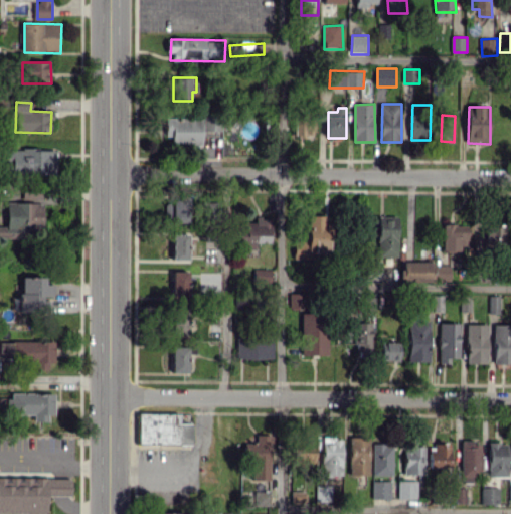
[(296,136),(315,137),(316,118),(297,118),(296,136)]
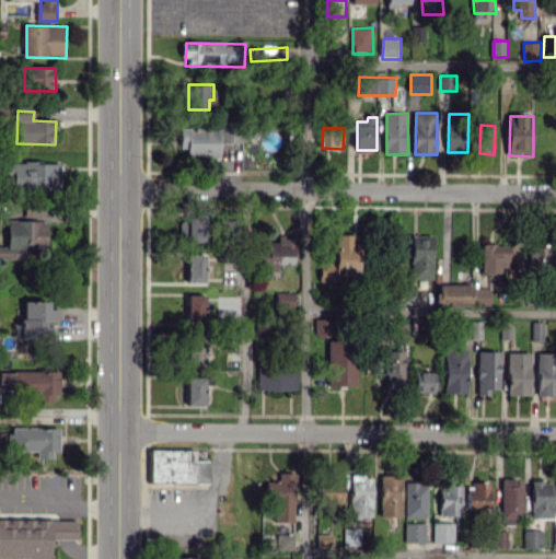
[(222,129),(182,129),(182,149),(189,149),(188,158),(222,158),(222,129)]
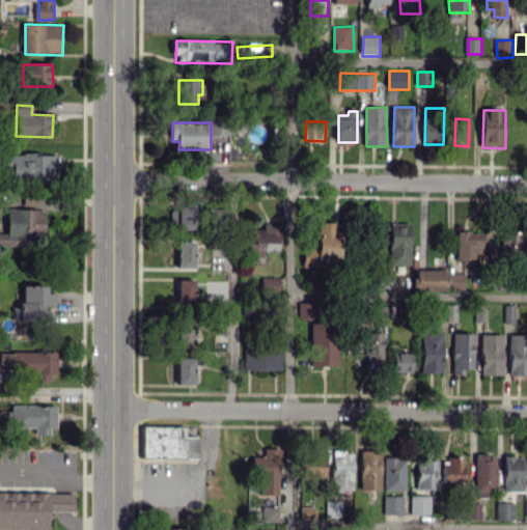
[(61,155),(14,155),(14,178),(61,178),(61,155)]
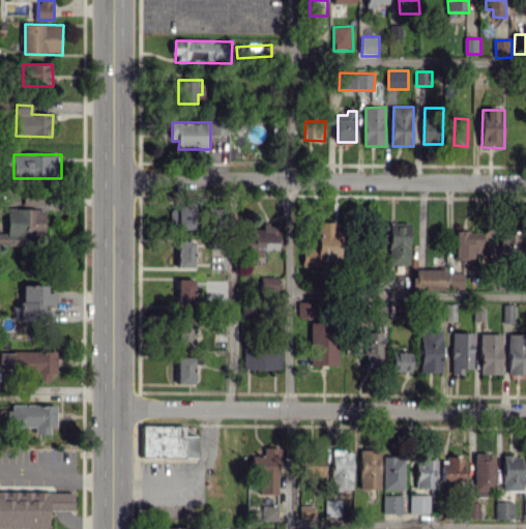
[(173,199),(174,230),(200,230),(199,198),(173,199)]
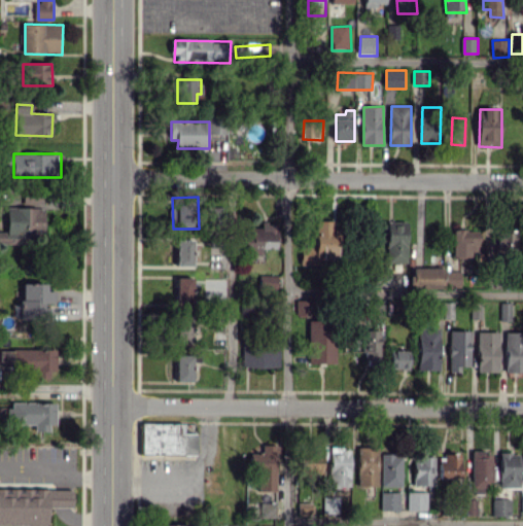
[(9,233),(0,232),(0,242),(46,242),(46,208),(9,208),(9,233)]
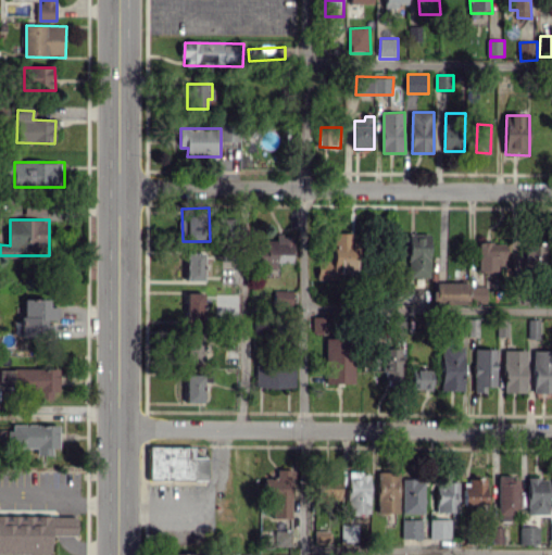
[(356,274),(356,234),(334,234),(334,259),(320,259),(320,280),(339,280),(339,274),(356,274)]
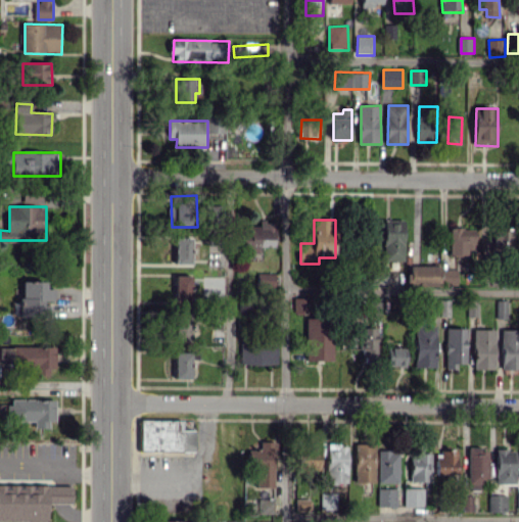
[(385,261),(406,262),(407,220),(386,220),(385,261)]
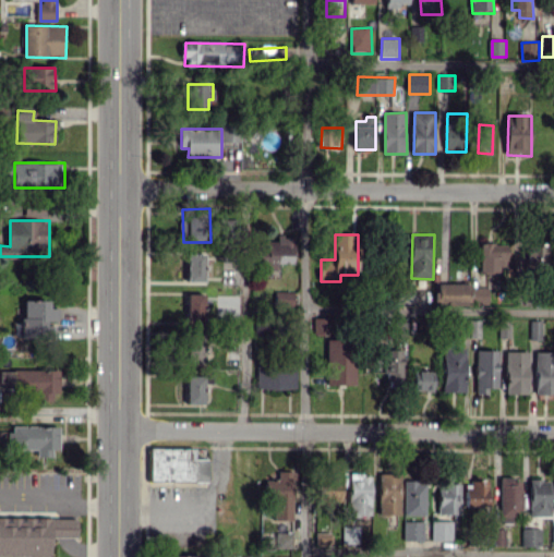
[(296,238),(262,239),(264,278),(274,278),(274,273),(279,273),(279,264),(297,264),(296,238)]
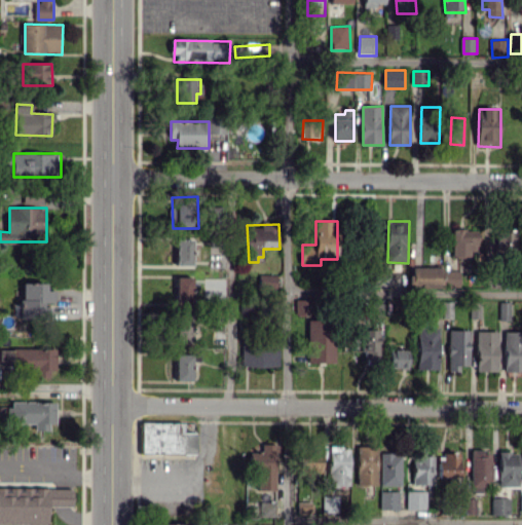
[(453,258),(472,258),(472,252),(481,252),(480,229),(453,230),(453,258)]
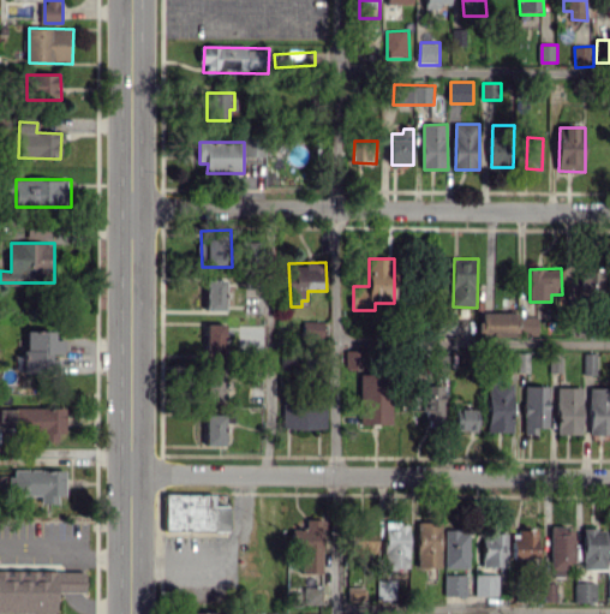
[(606,273),(581,272),(580,296),(605,297),(606,273)]
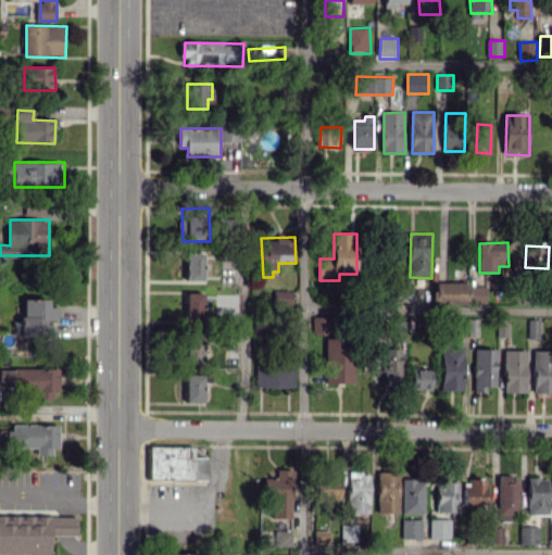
[(189,280),(205,280),(207,254),(190,253),(189,280)]
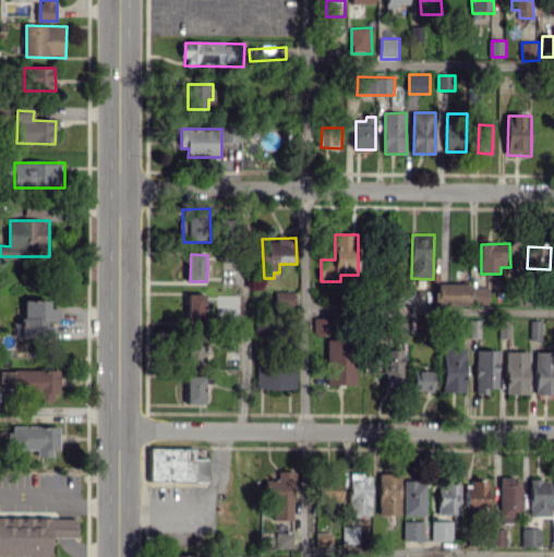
[(471,305),(471,283),(438,283),(438,305),(471,305)]
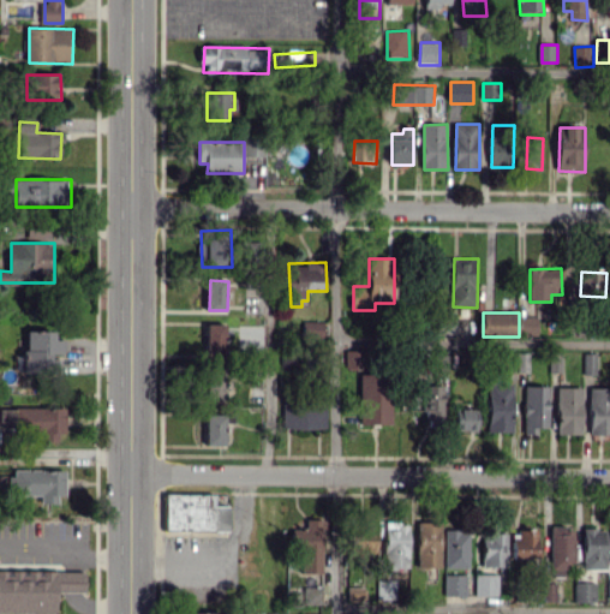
[(540,317),(522,317),(522,335),(540,335),(540,317)]
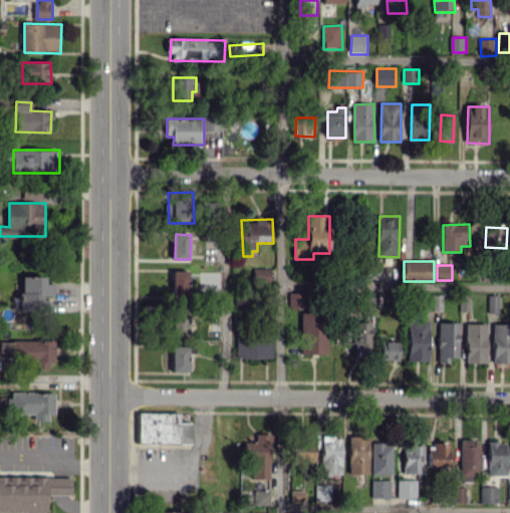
[(256,284),(272,284),(272,268),(255,269),(256,284)]
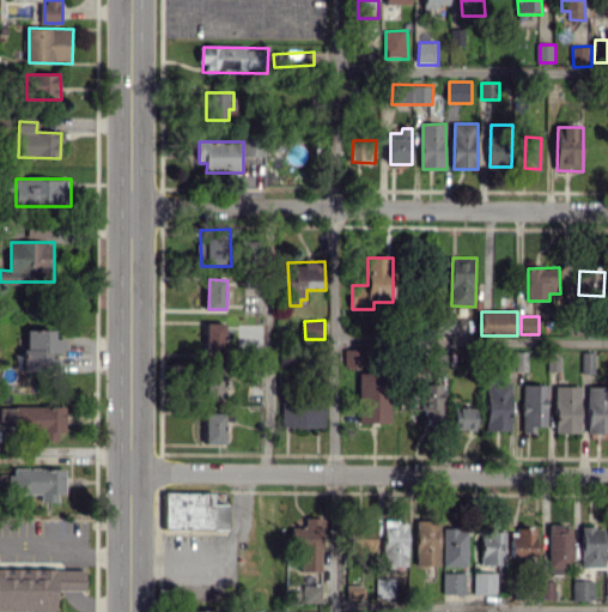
[(206,356),(229,356),(230,325),(207,323),(206,356)]
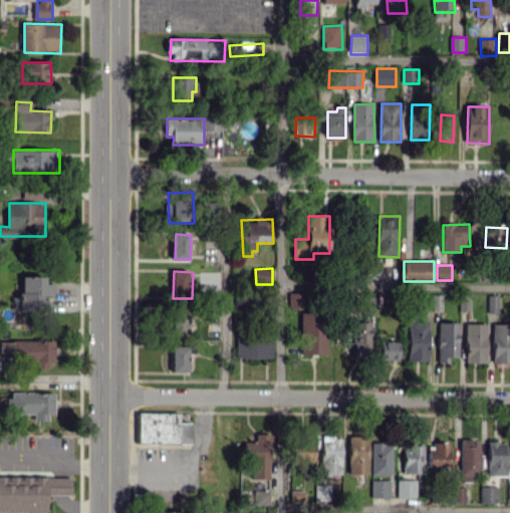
[(53,298),(54,298),(54,284),(46,284),(46,277),(22,277),(22,312),(53,312),(53,298)]
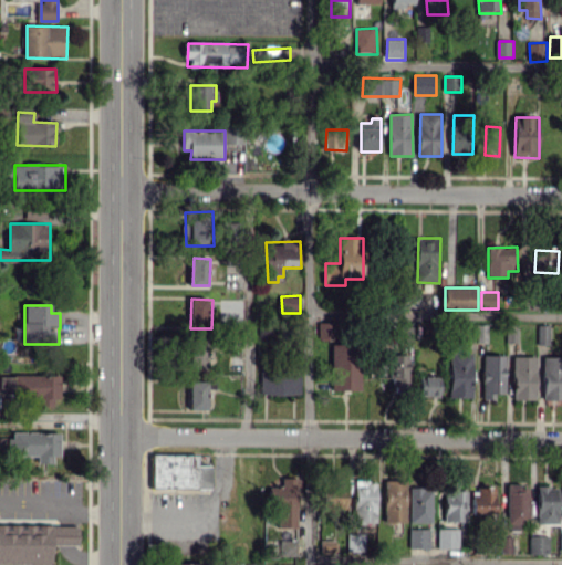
[(262,338),(280,338),(280,323),(263,323),(262,338)]
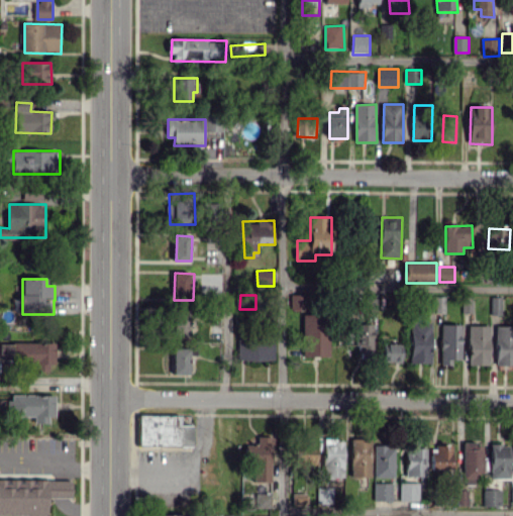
[(447,297),(437,297),(437,313),(447,313),(447,297)]
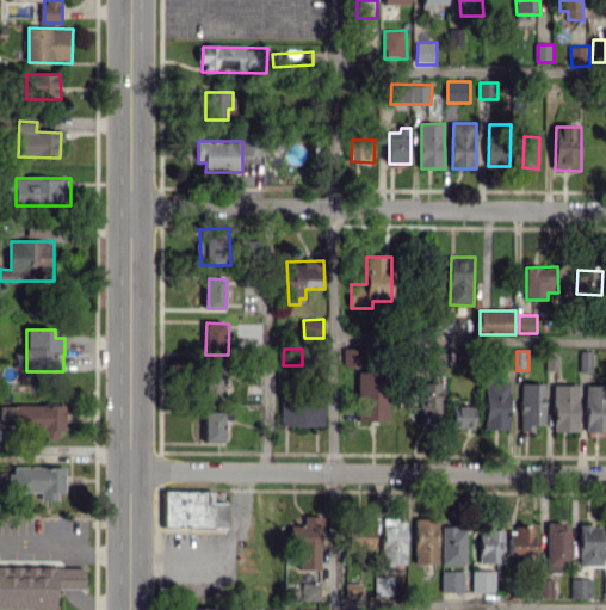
[(582,373),(595,373),(594,351),(582,351),(582,373)]
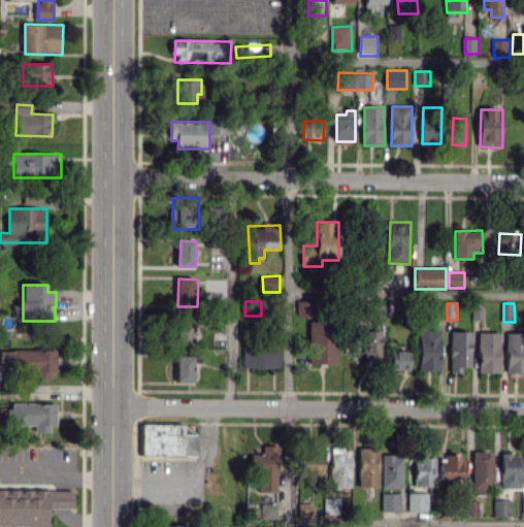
[(388,305),(372,305),(371,321),(387,321),(388,305)]
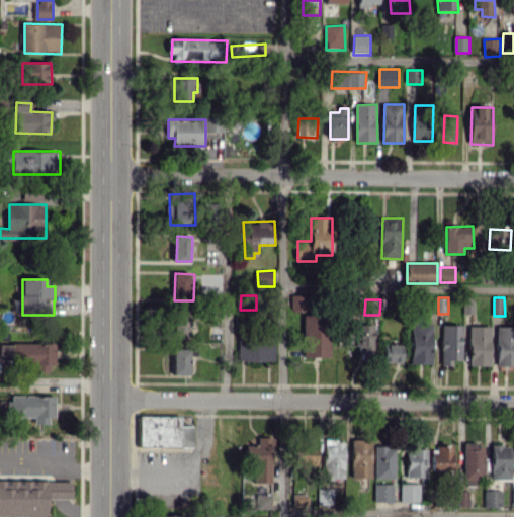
[(191,337),(191,312),(174,311),(173,337),(191,337)]
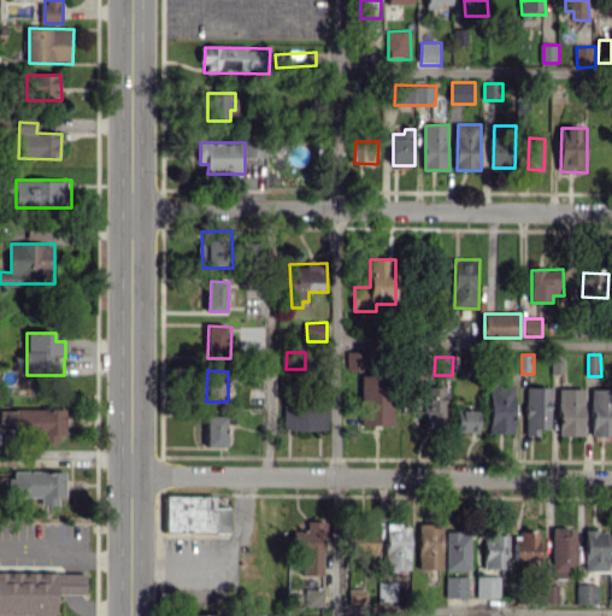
[(363,426),(394,427),(395,375),(364,375),(363,426)]
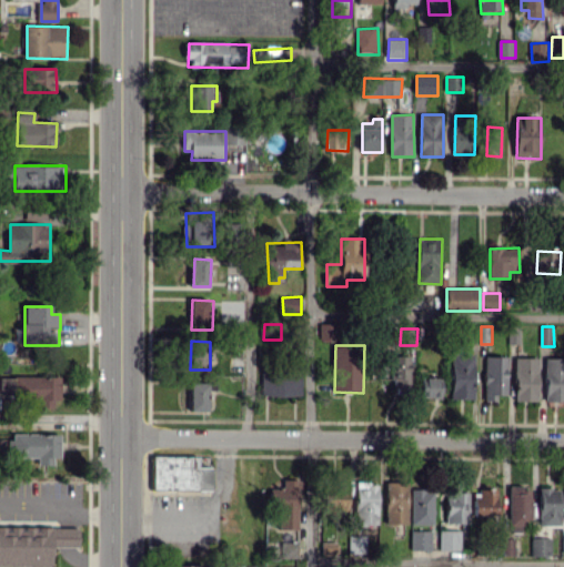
[(476,400),(476,355),(452,355),(453,400),(476,400)]
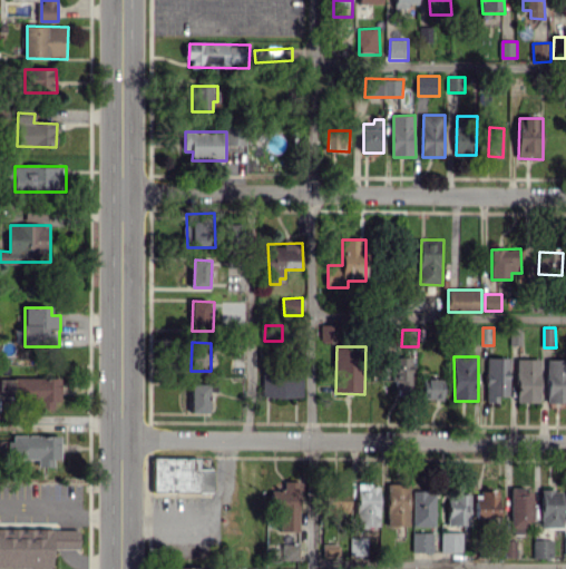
[(413,394),(415,357),(393,357),(393,381),(399,381),(399,393),(413,394)]
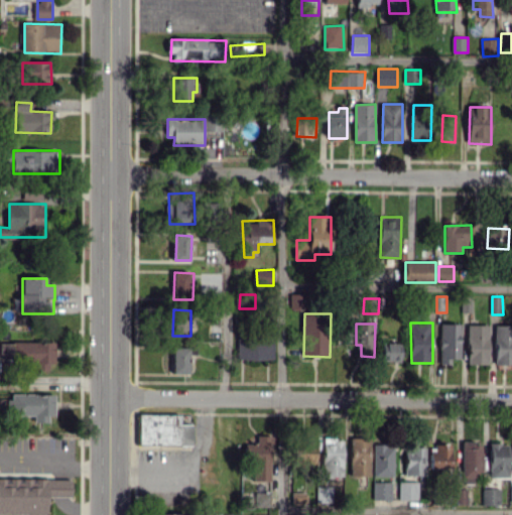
[(463,359),(463,324),(441,325),(441,365),(453,365),(453,359),(463,359)]
